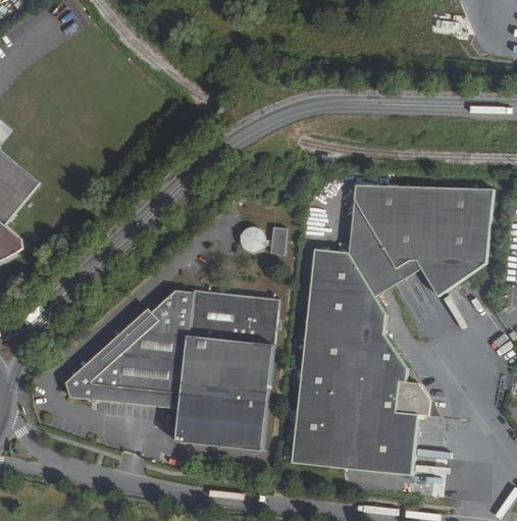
[(0,263),(4,261),(8,259),(12,256),(16,254),(21,250),(20,240),(4,226),(40,184),(0,150),(0,263)]
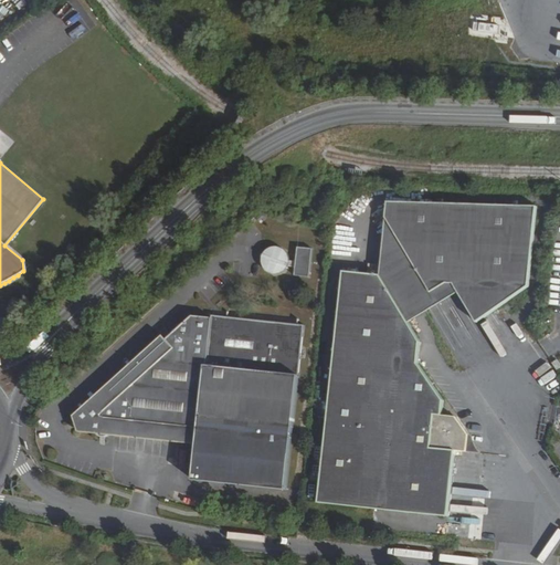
[(532,205),(384,198),(382,213),(426,290),(443,281),(448,281),(473,321),(525,285),(532,205)]
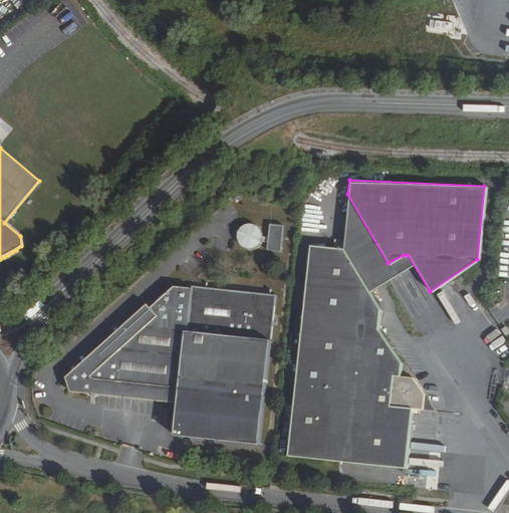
[(347,194),(340,247),(365,290),(413,264),(408,255),(403,255),(388,263),(347,194)]
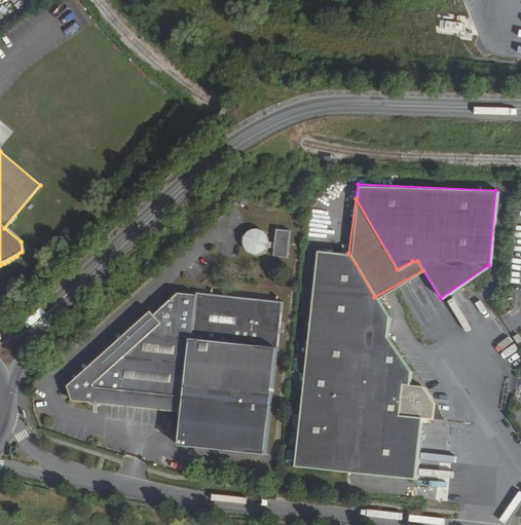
[(234,237),(234,239),(235,241),(236,245),(237,247),(238,248),(242,250),(243,251),(245,252),(247,252),(249,252),(251,251),(253,250),(255,249),(257,248),(258,246),(260,245),(266,246),(266,253),(281,254),(283,227),(268,225),(267,238),(260,238),(260,235),(259,233),(258,231),(257,229),(256,228),(254,226),(253,226),(252,225),(251,225),(249,225),(248,225),(246,225),(244,225),(243,226),(242,226),(239,227),(238,229),(237,230),(236,232),(235,234),(235,235),(234,237)]
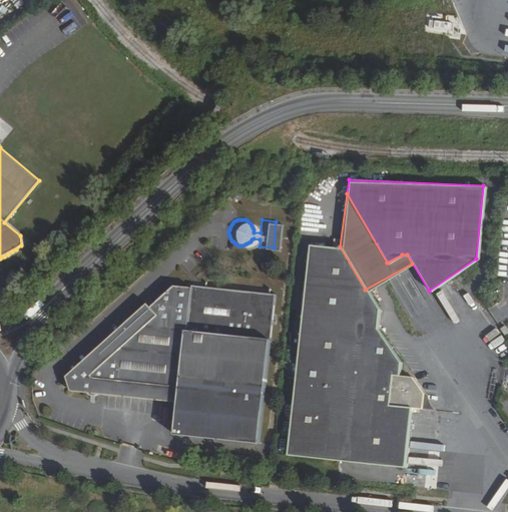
[(306,241),(285,456),(403,468),(408,408),(417,409),(420,394),(410,376),(398,373),(400,360),(380,326),(375,306),(365,290),(340,246),(338,244),(306,241)]
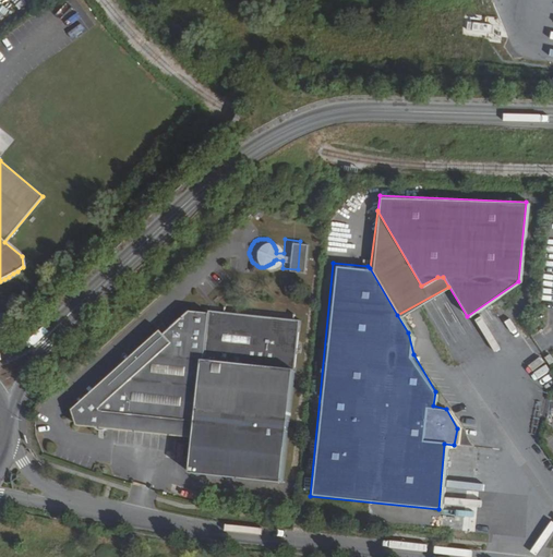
[(157,336),(72,413),(76,424),(190,435),(190,440),(187,475),(278,483),(289,371),(295,323),(295,321),(203,312),(203,314),(183,312),(157,336)]
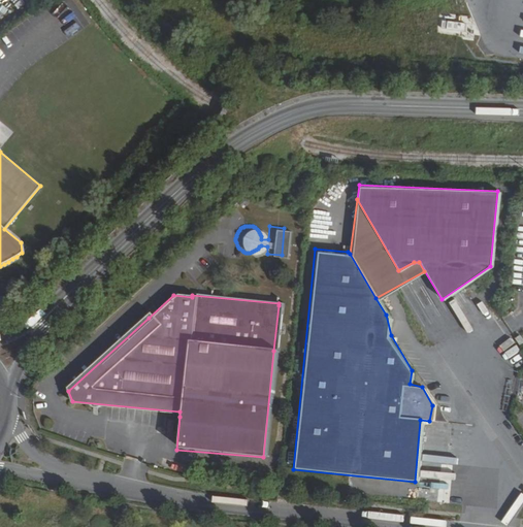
[(62,391),(69,405),(180,417),(180,412),(72,401),(68,391),(149,318),(145,315),(62,391)]
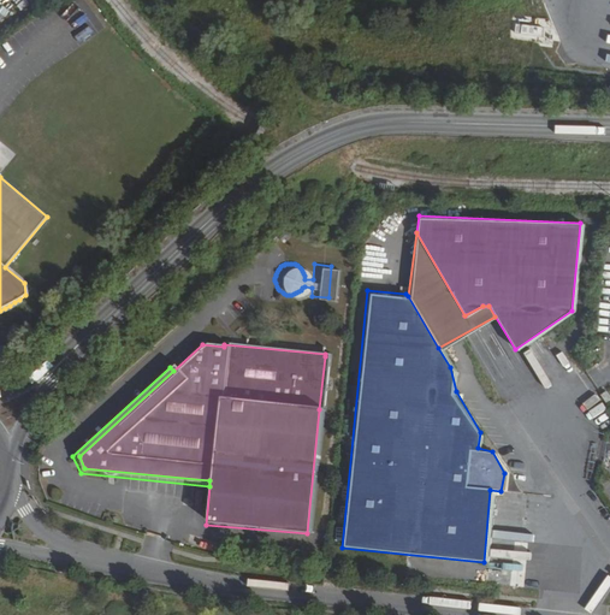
[(594,394),(599,401),(605,397),(599,390),(594,394)]
